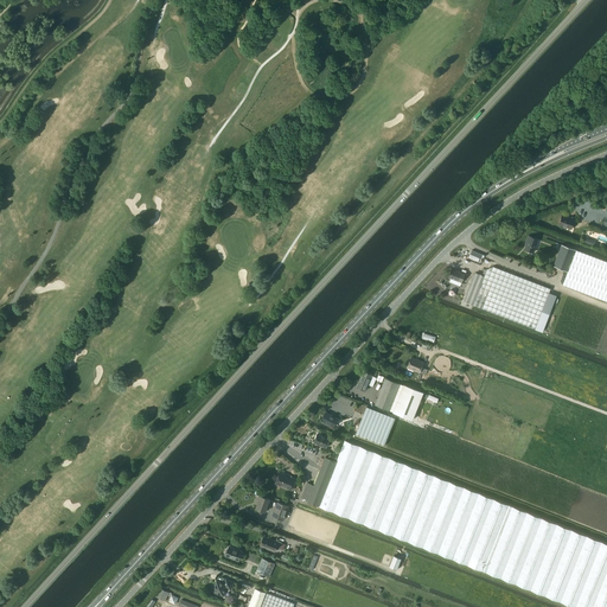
[(567,227),(572,229),(575,219),(562,215),(558,224),(563,225),(563,227),(566,228),(567,227)]
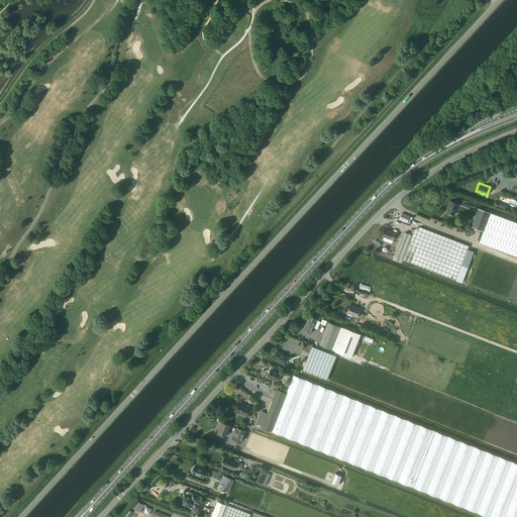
[(449,206),(447,212),(454,215),(458,204),(450,200),(448,206),(449,206)]
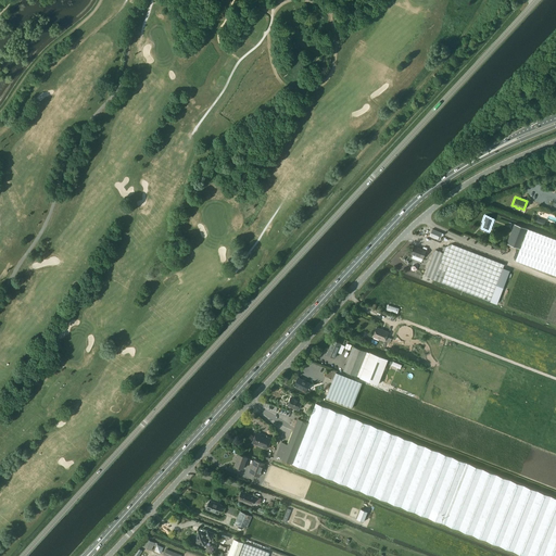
[(507,243),(520,248),(528,228),(515,224),(507,243)]
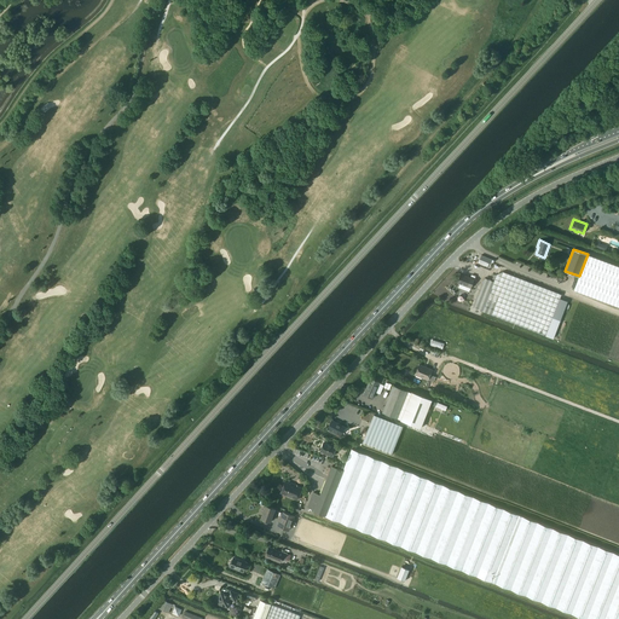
[(618,266),(588,254),(579,276),(574,290),(618,306),(618,266)]
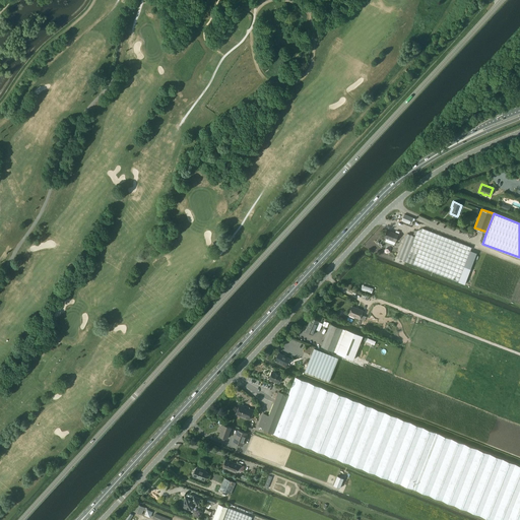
[(401,220),(411,224),(413,218),(404,214),(401,220)]
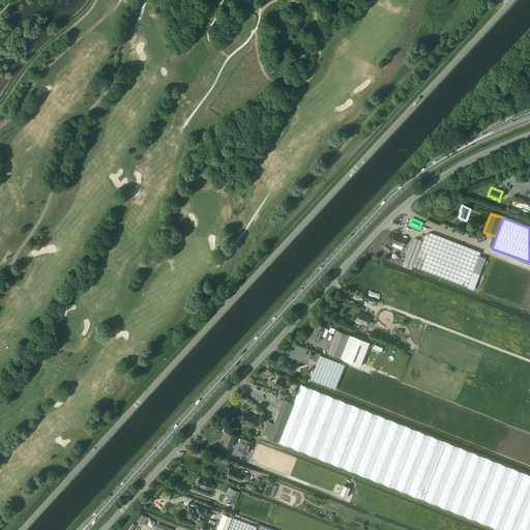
[(422,240),(415,238),(406,263),(413,266),(468,287),(480,252),(431,233),(425,235),(422,240)]
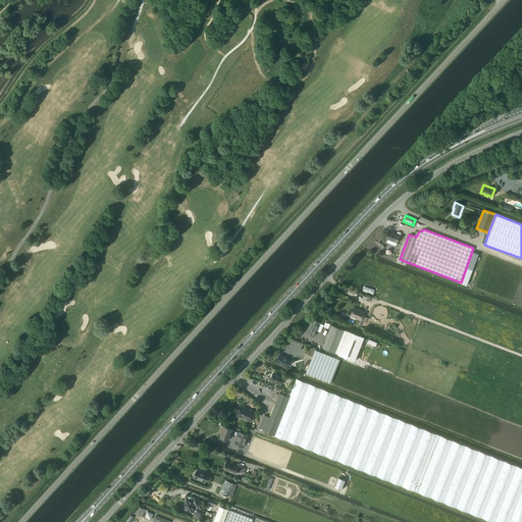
[(388,230),(385,238),(398,243),(400,236),(388,230)]
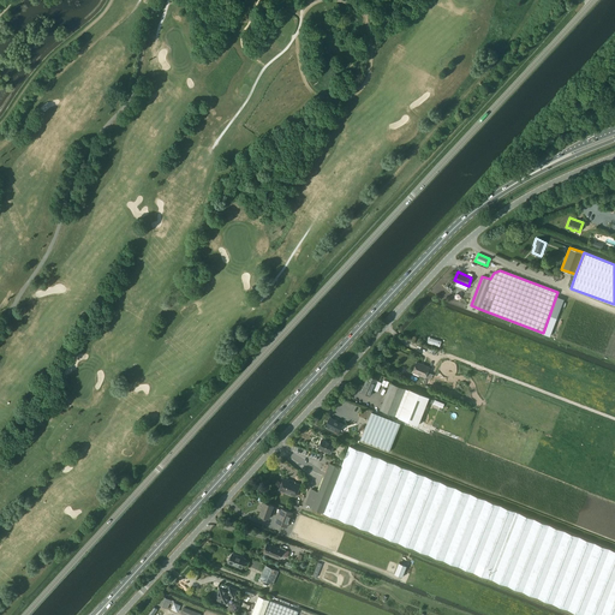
[(412,372),(425,377),(430,368),(417,362),(412,372)]
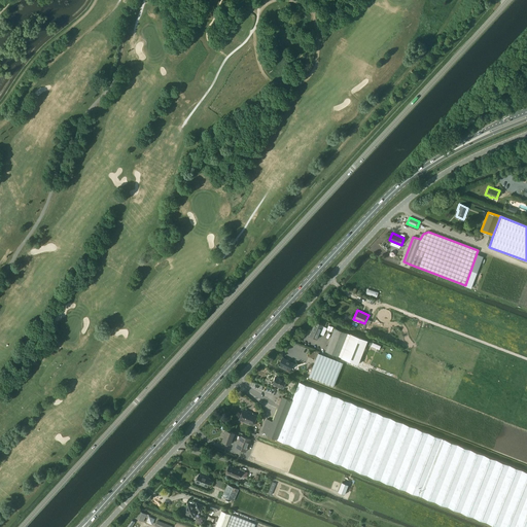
[(316,322),(310,336),(317,339),(319,334),(323,336),(327,327),(323,326),(323,325),(316,322)]
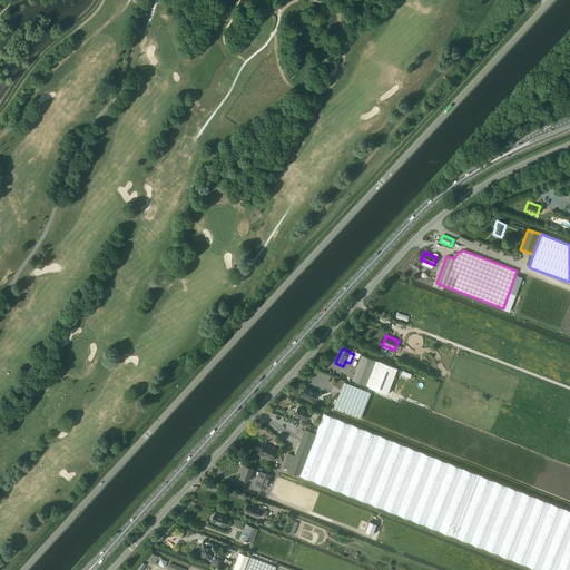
[(352,380),(366,385),(376,360),(362,355),(352,380)]
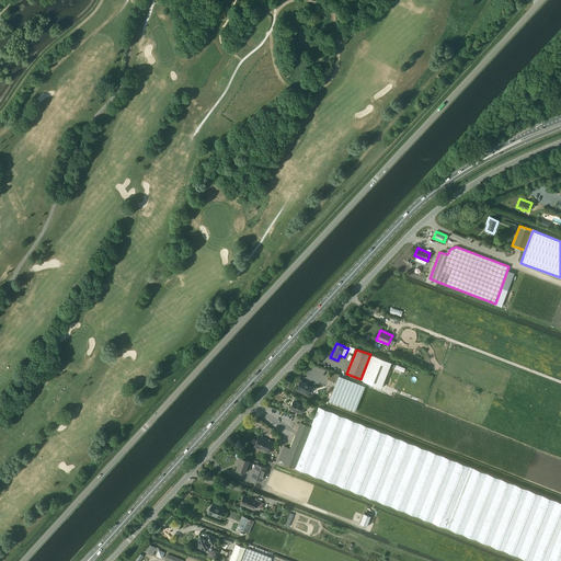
[(374,355),(363,380),(367,381),(381,388),(382,385),(391,363),(374,355)]
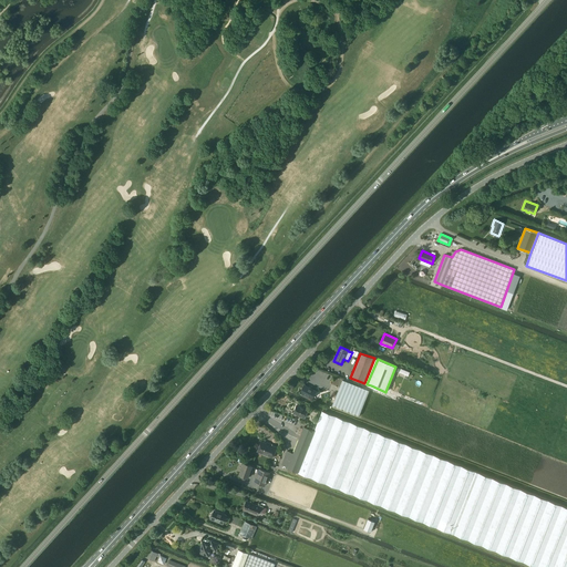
[(342,380),(332,404),(359,415),(369,390),(342,380)]
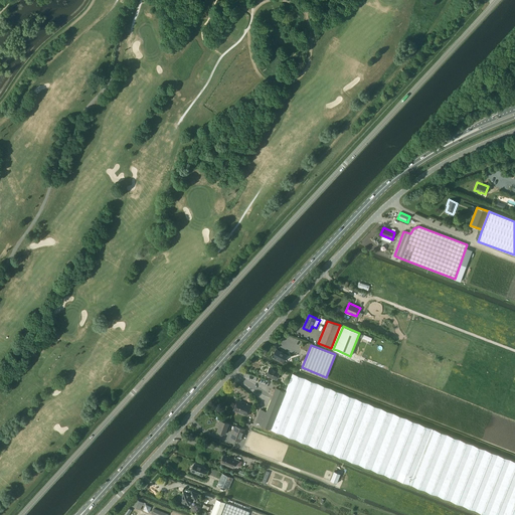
[(273,357),(284,362),(287,355),(277,349),(273,357)]
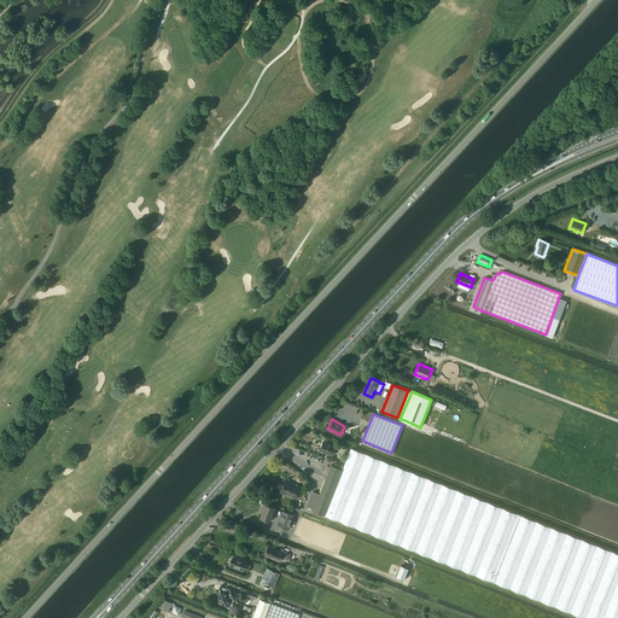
[(320,450),(332,455),(336,447),(324,442),(320,450)]
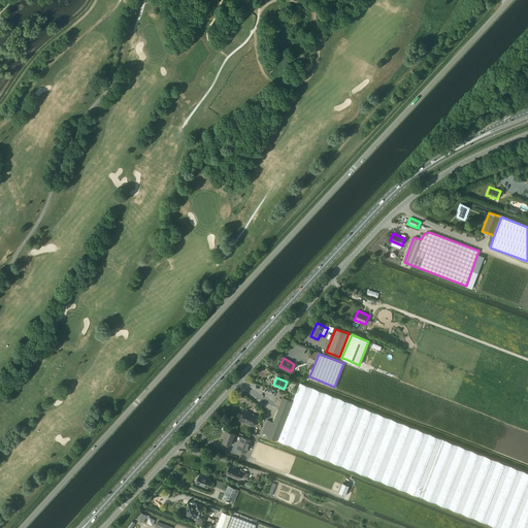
[(267,420),(262,432),(268,435),(267,436),(392,486),(499,527),(527,527),(527,472),(356,404),(300,383),(295,396),(293,401),(283,397),(283,399),(279,405),(273,422),(267,420)]
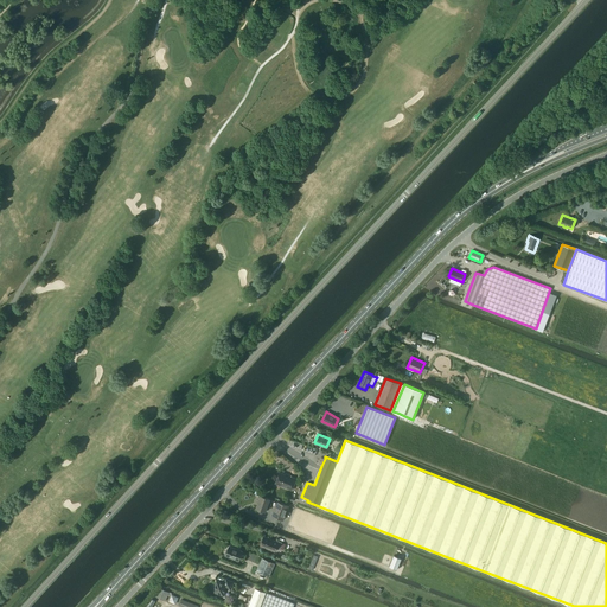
[(296,479),(280,472),(275,484),(292,490),(296,479)]
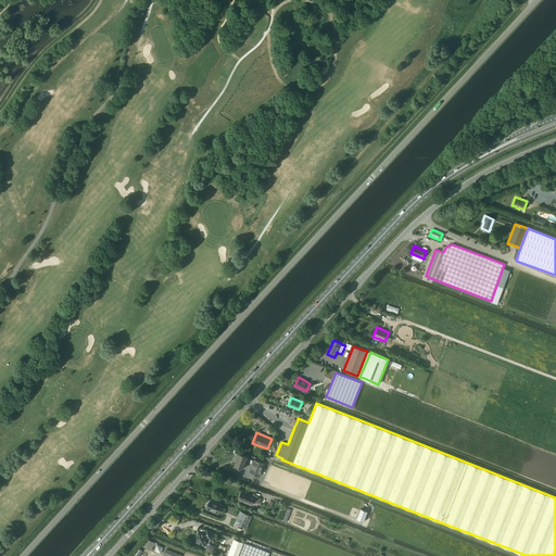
[(239,454),(235,466),(243,468),(244,464),(248,465),(249,462),(245,460),(247,457),(239,454)]
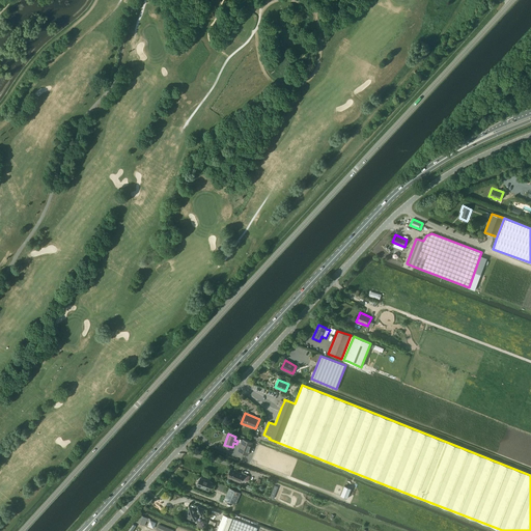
[(239,451),(248,454),(252,443),(243,439),(239,451)]
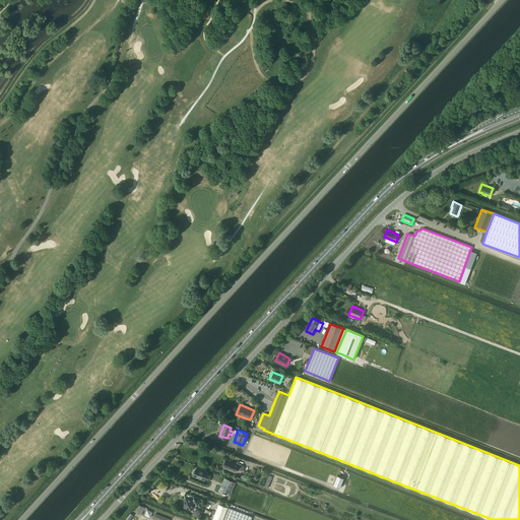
[(224,461),(223,463),(224,464),(223,467),(236,472),(237,469),(240,470),(242,464),(239,463),(239,464),(226,459),(225,460),(224,461)]
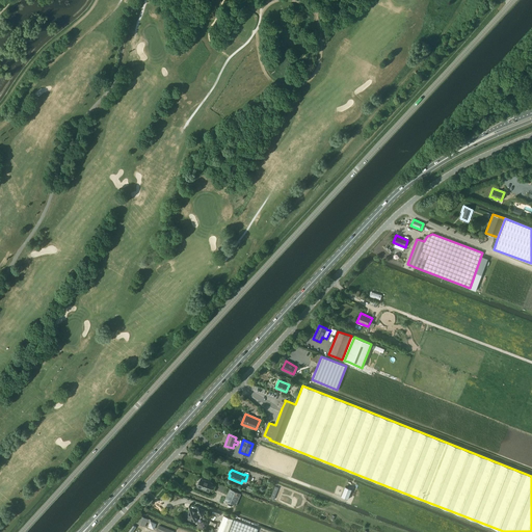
[(197,487),(209,491),(212,483),(201,479),(200,482),(198,482),(197,485),(198,486),(197,487)]
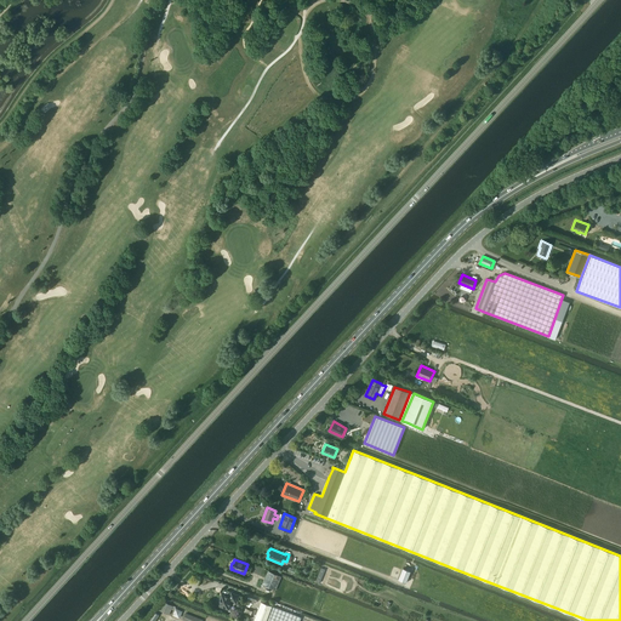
[(410,571),(403,569),(399,580),(406,582),(410,571)]
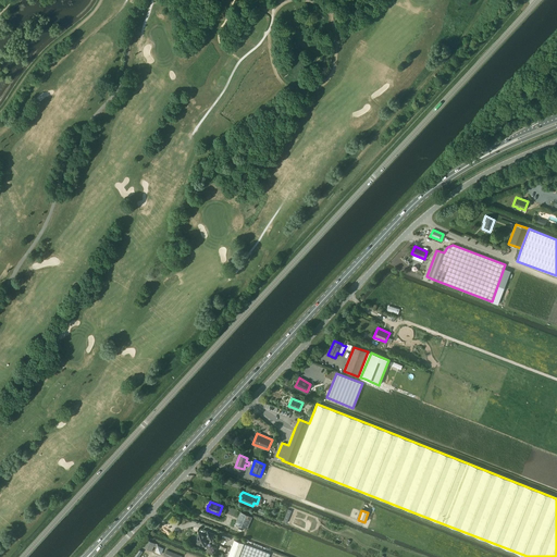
[(252,517),(240,512),(235,524),(248,530),(252,517)]
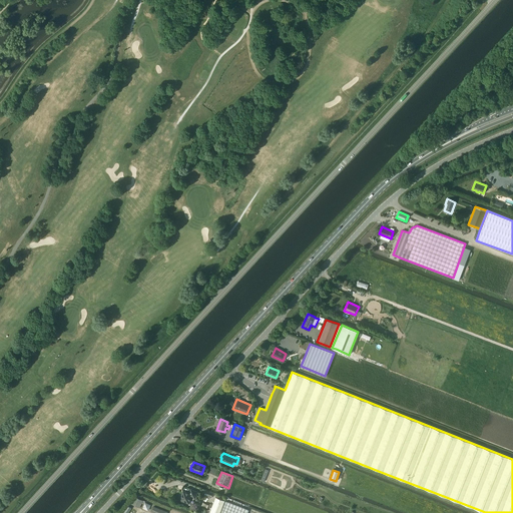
[(187,492),(183,491),(181,496),(180,496),(178,500),(185,503),(185,502),(188,504),(191,497),(192,497),(193,494),(196,495),(197,492),(191,489),(189,493),(188,492),(187,492)]
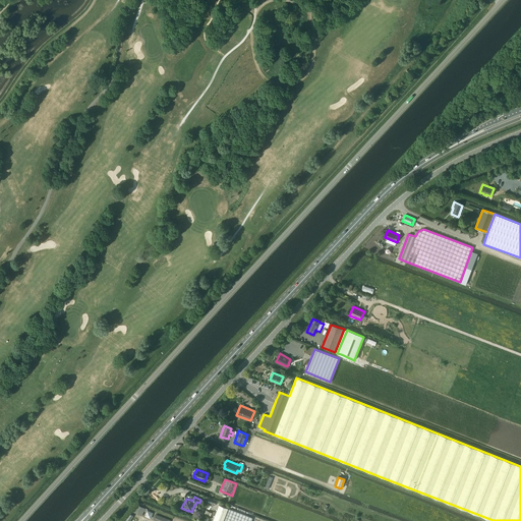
[(145,511),(147,512),(148,509),(136,505),(133,512),(141,516),(145,511)]
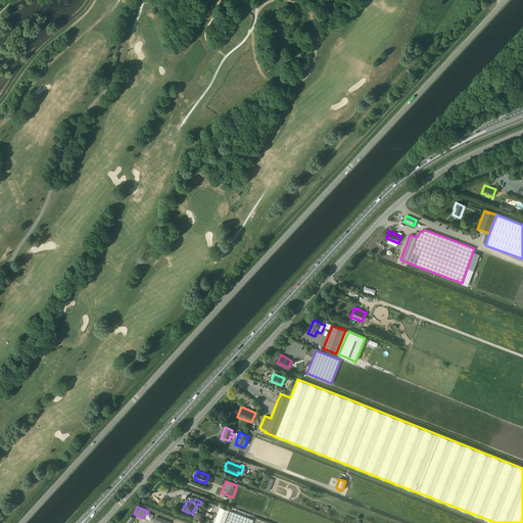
[(220,507),(212,522),(251,522),(253,520),(229,511),(220,507)]
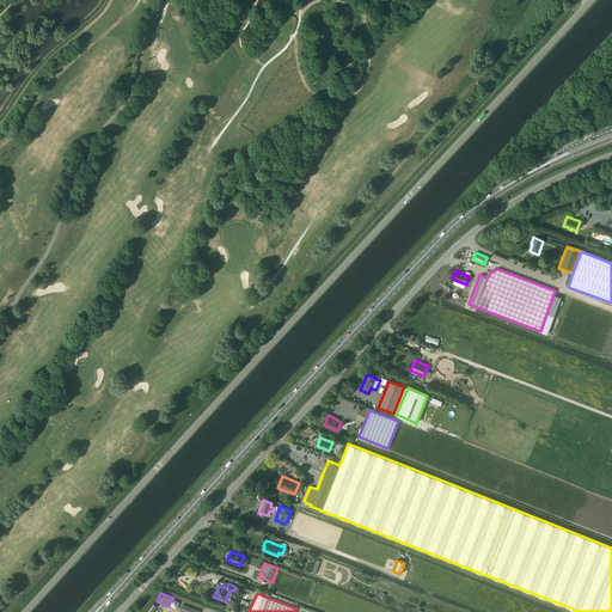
All buildings are outlined.
